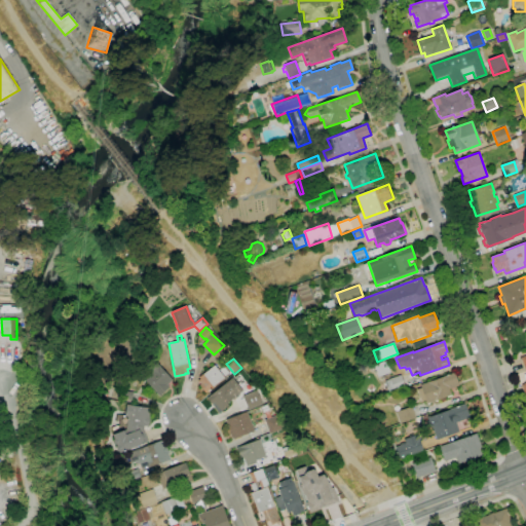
[(378,377),(376,373),(377,372),(376,369),(375,370),(373,365),(385,361),(390,372),(378,377)]
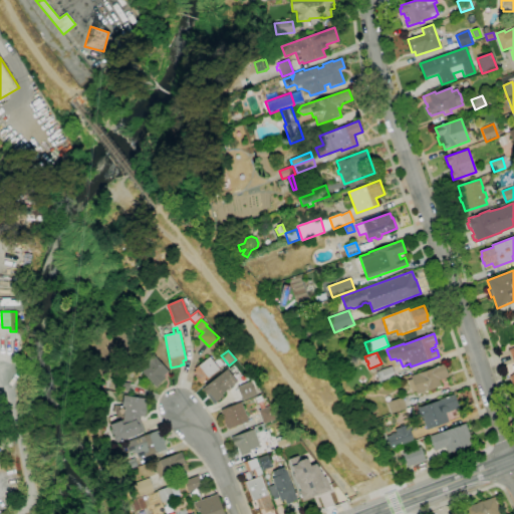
[(156,388),(141,370),(147,364),(155,356),(169,371),(164,375),(166,378),(156,388)]
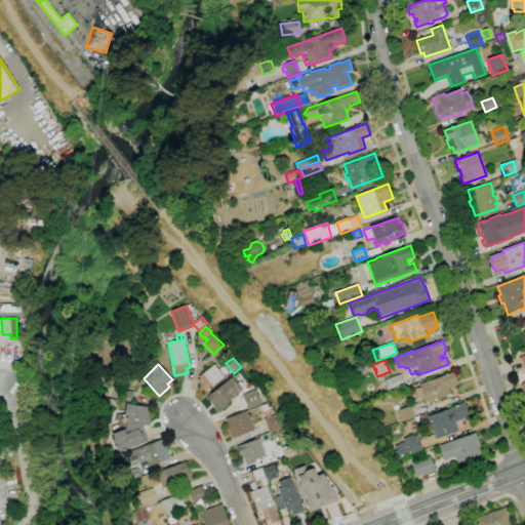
[(208,390),(198,376),(214,365),(218,370),(224,366),(229,372),(224,376),(225,377),(208,390)]
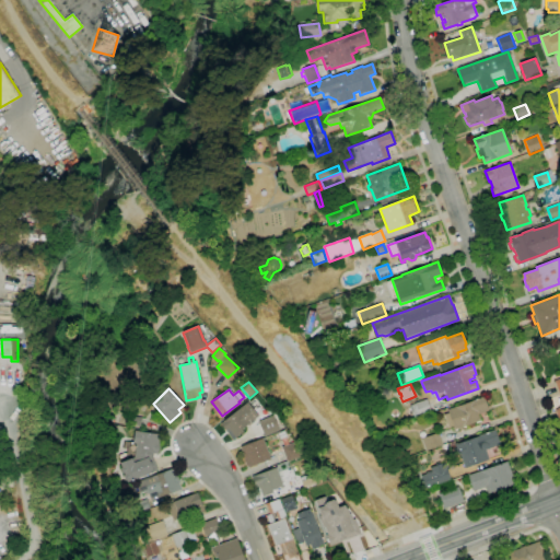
[(461,431),(459,428),(454,430),(453,427),(448,428),(443,415),(448,412),(447,410),(483,397),(489,410),(478,415),(480,420),(462,427),(463,430),(461,431)]
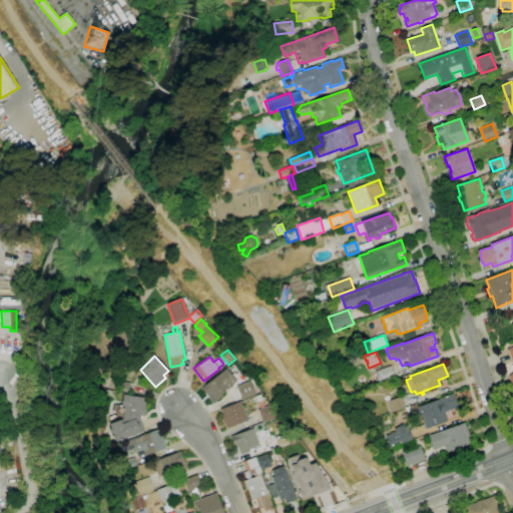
[(380,384),(376,372),(381,371),(380,370),(391,366),(395,378),(380,384)]
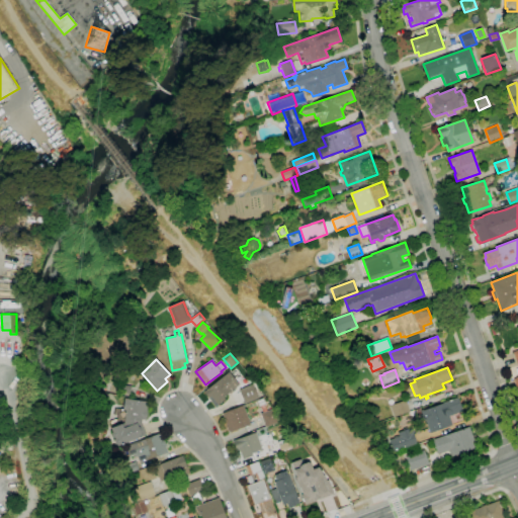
[(216,407),(207,397),(208,397),(204,392),(229,372),(239,384),(224,397),(226,400),(216,407)]
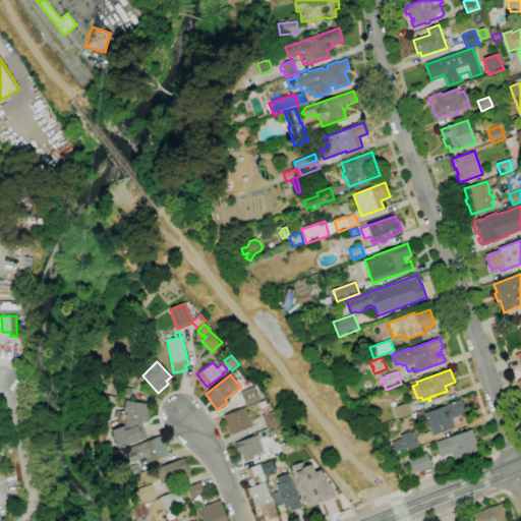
[(130,397),(119,395),(121,387),(132,389),(130,397)]
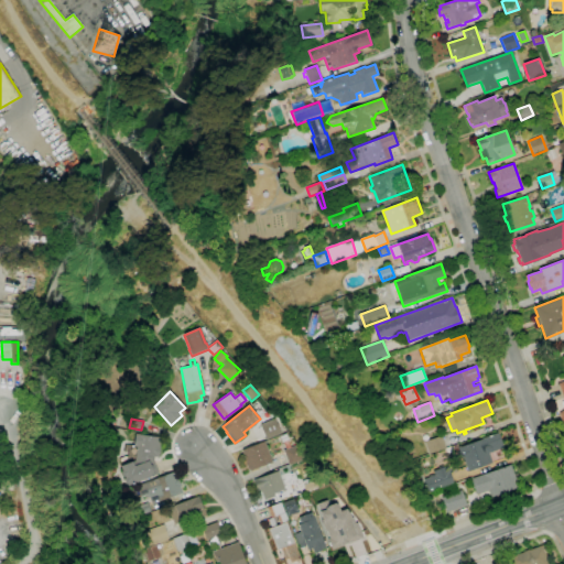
[(280,433),(274,419),(259,424),(264,438),(280,433)]
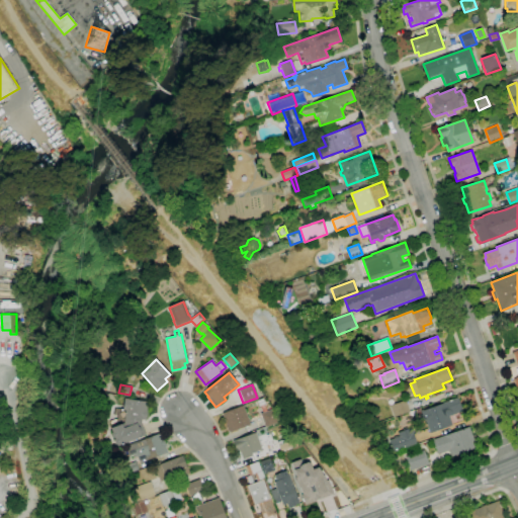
[(257,408),(254,402),(264,397),(267,404),(257,408)]
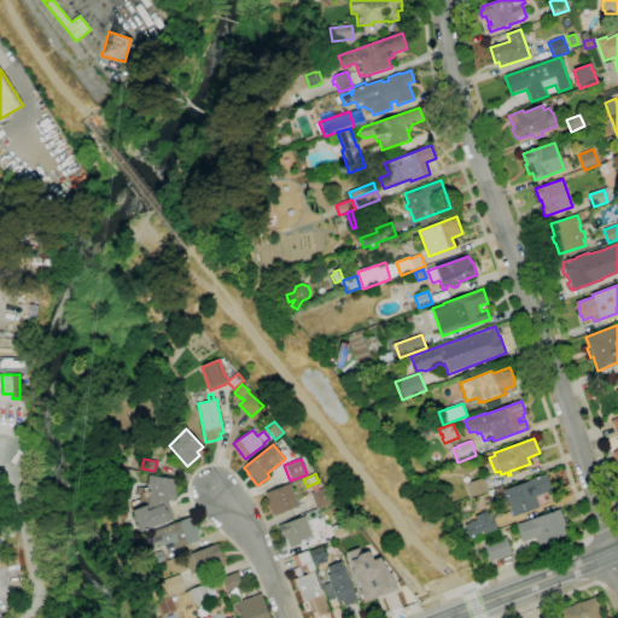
[(513,517),(509,506),(507,507),(501,490),(529,481),(546,474),(552,491),(536,496),(540,508),(513,517)]
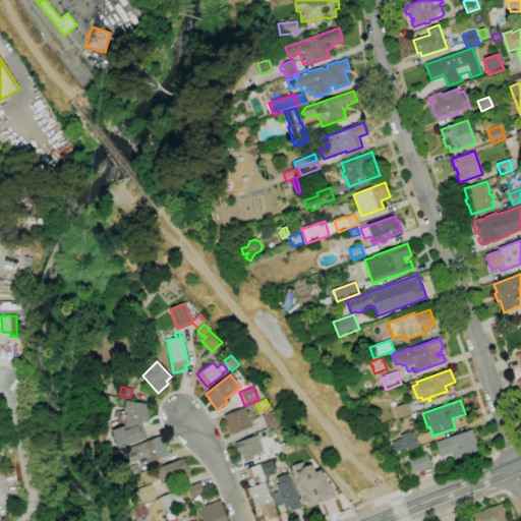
[(117,449),(111,430),(110,423),(118,421),(119,414),(115,414),(116,410),(123,411),(125,401),(150,404),(147,422),(142,422),(141,425),(147,438),(117,449)]
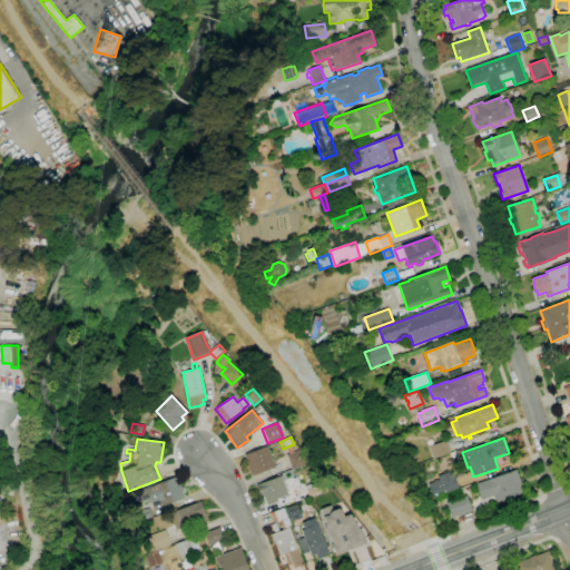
[(433,460),(429,446),(446,441),(451,453),(433,460)]
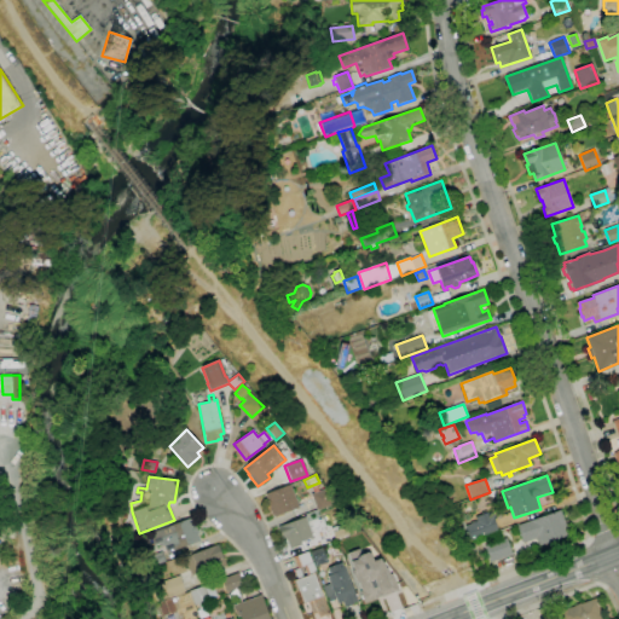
[(273,518),(270,510),(271,509),(265,493),(291,484),(300,508),(273,518)]
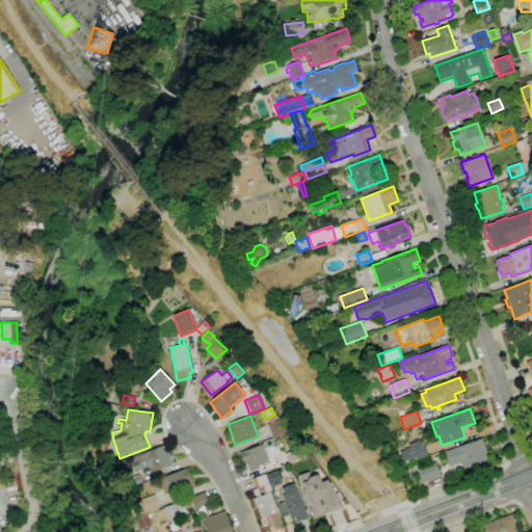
[(273,439),(267,425),(282,420),(287,433),(273,439)]
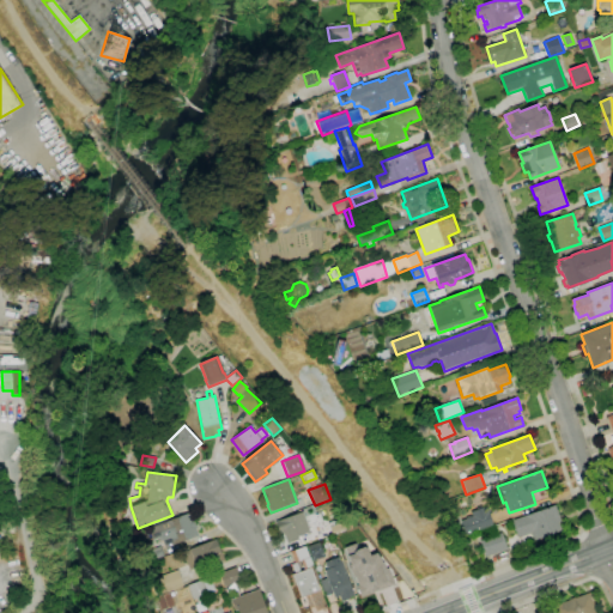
[(466,534),(461,521),(472,516),(471,511),(486,505),(493,525),(466,534)]
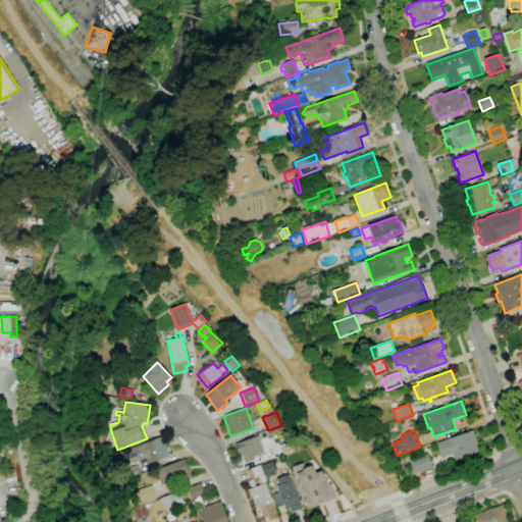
[(455,461),(452,454),(441,458),(436,444),(473,430),(480,452),(455,461)]
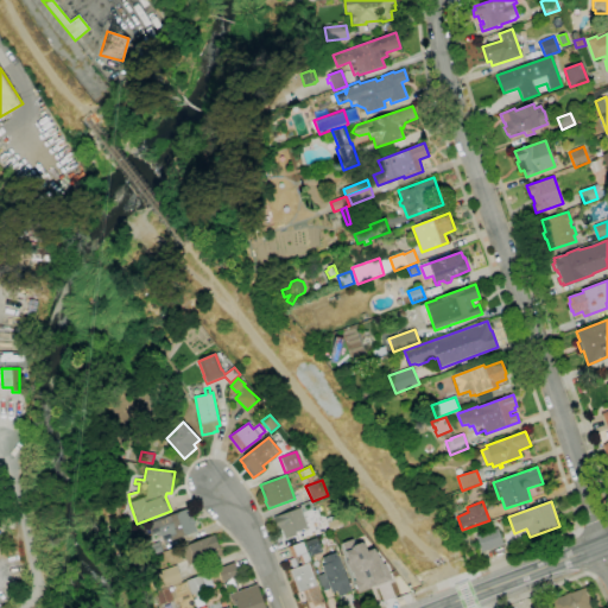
[(308,527),(296,532),(297,534),(285,539),(282,530),(279,531),(273,518),(301,507),(308,527)]
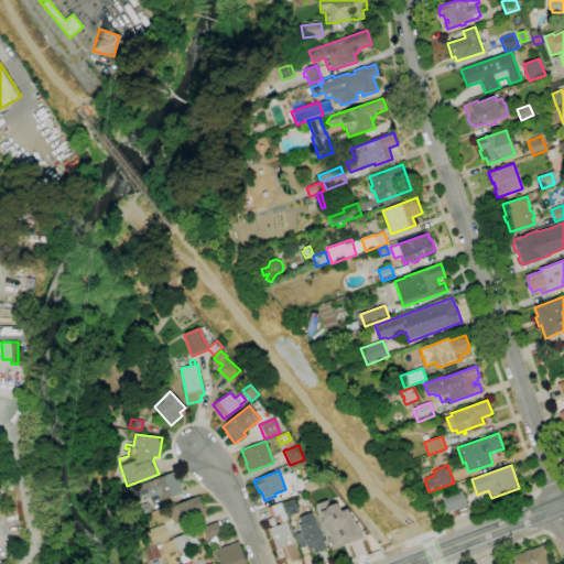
[(152,503),(149,494),(141,497),(138,486),(175,472),(177,478),(179,477),(182,486),(180,486),(182,492),(152,503)]
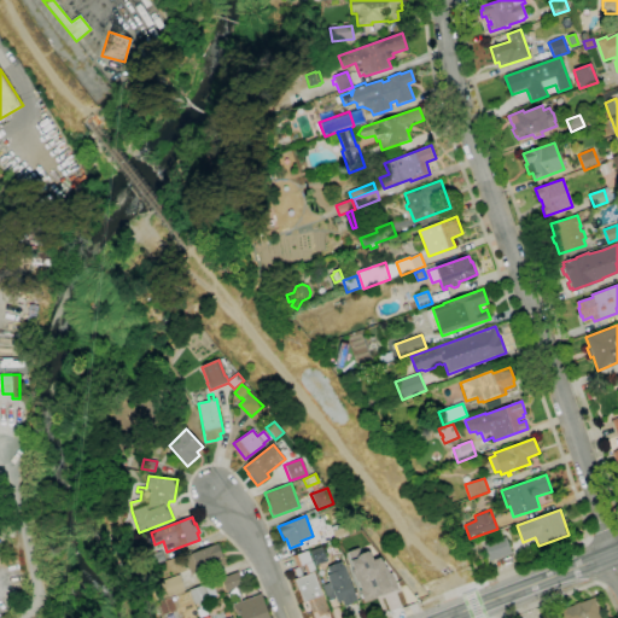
[(331,528),(343,523),(344,526),(351,524),(354,532),(336,540),(331,528)]
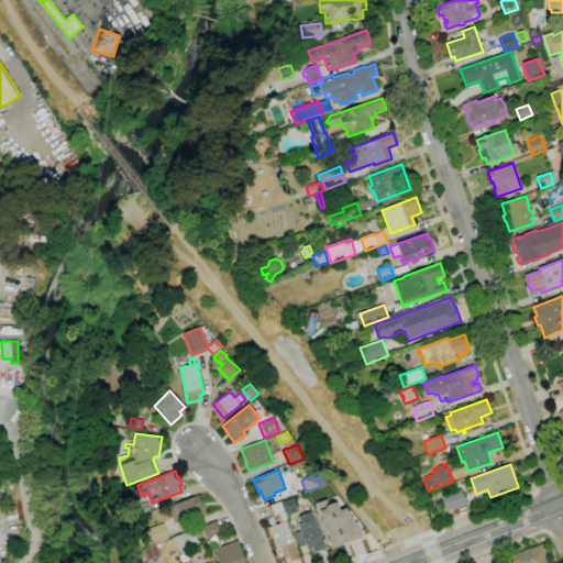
[(446,511),(441,496),(461,489),(466,505),(446,511)]
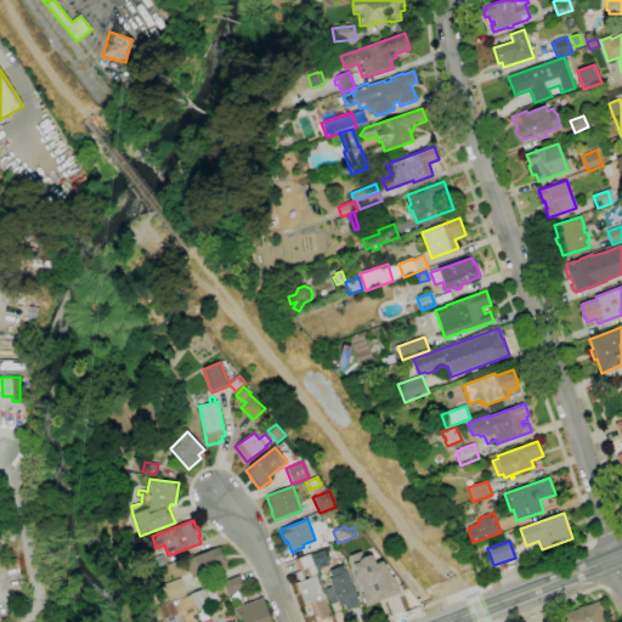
[(388,587),(379,591),(380,592),(373,595),(373,593),(366,595),(355,571),(361,569),(360,565),(371,561),(365,554),(367,552),(363,548),(368,543),(373,548),(374,547),(385,560),(374,567),(375,570),(380,567),(388,587)]
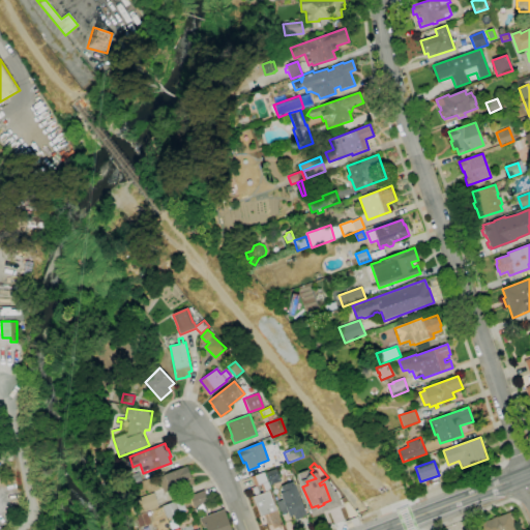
[(165,493),(158,477),(187,467),(193,481),(165,493)]
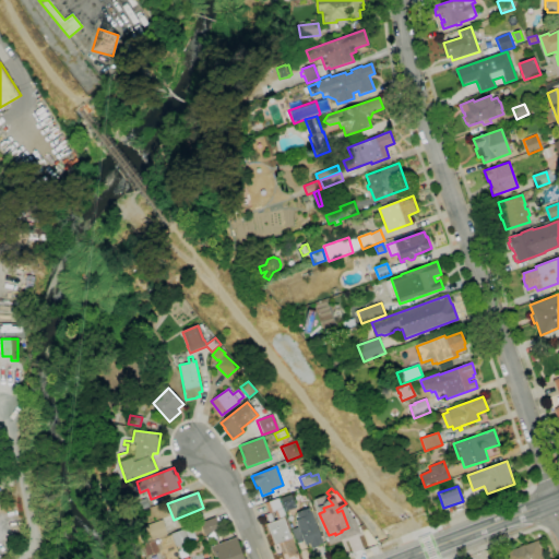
[(298,554),(284,558),(278,544),(275,545),(266,524),(270,523),(266,515),(270,513),(265,503),(278,498),(285,514),(283,515),(284,518),(298,554)]
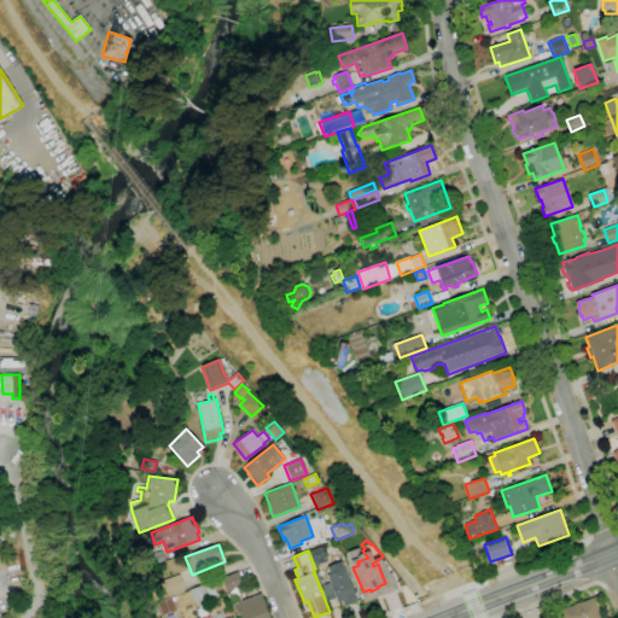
[(357,601),(344,606),(342,601),(338,602),(327,575),(330,575),(327,567),(342,561),(344,566),(345,566),(359,601),(357,601)]
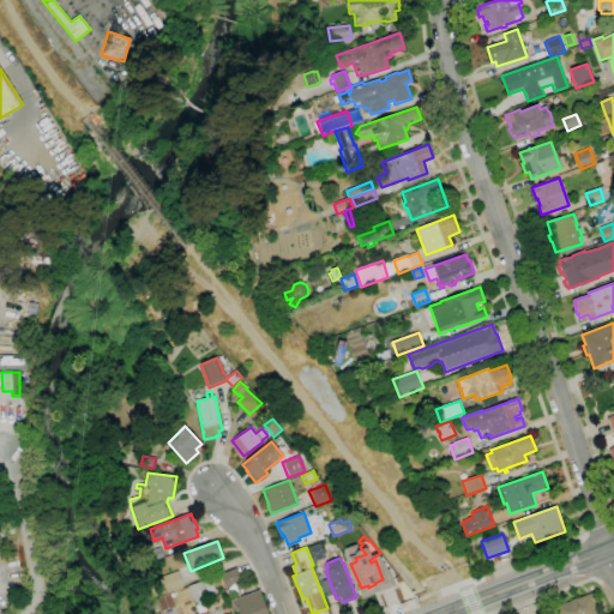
[(241,581),(224,588),(220,576),(236,569),(241,581)]
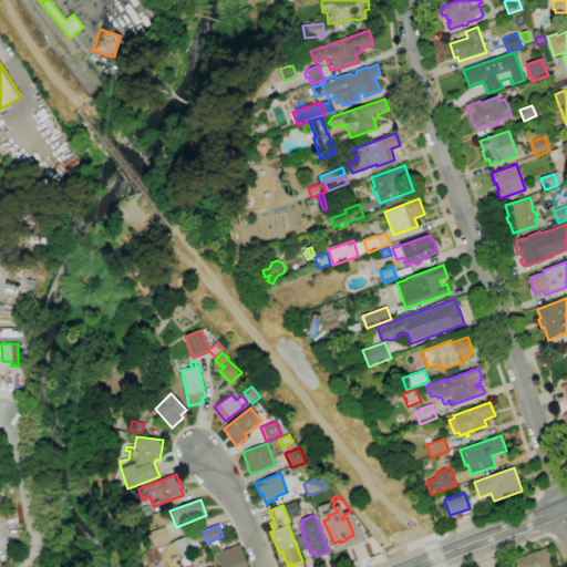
[(144,550),(140,536),(165,527),(169,540),(157,545),(144,550)]
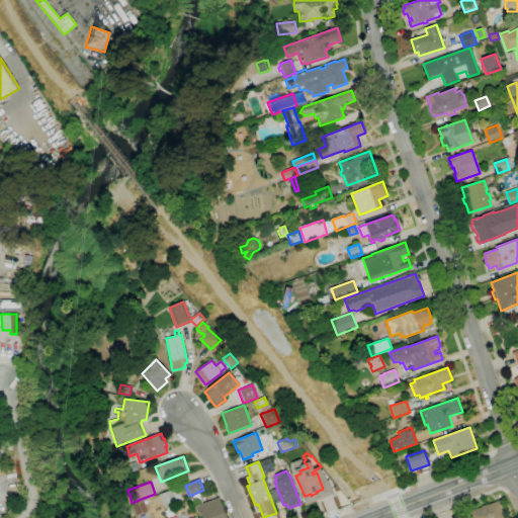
[(274,504),(270,492),(276,489),(281,502),(274,504)]
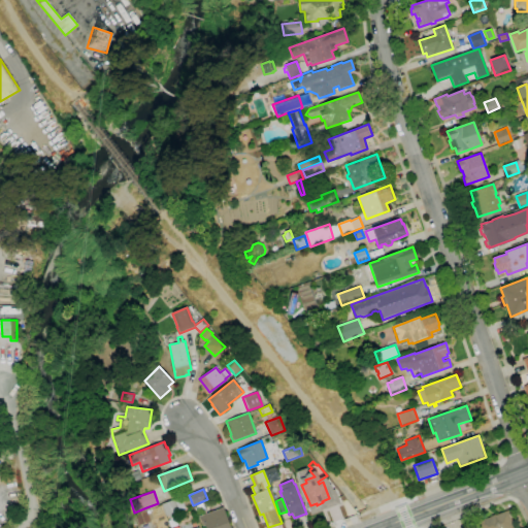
[(166,517),(162,504),(173,500),(173,503),(183,500),(186,508),(177,510),(178,513),(166,517)]
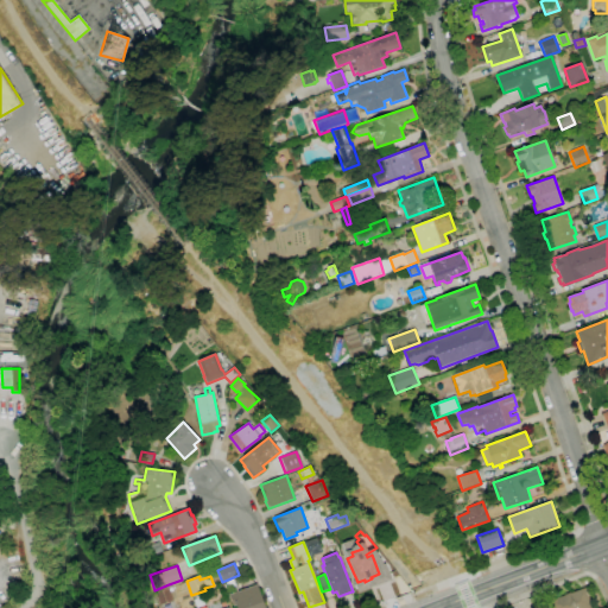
[(169,584),(175,600),(160,606),(154,590),(169,584)]
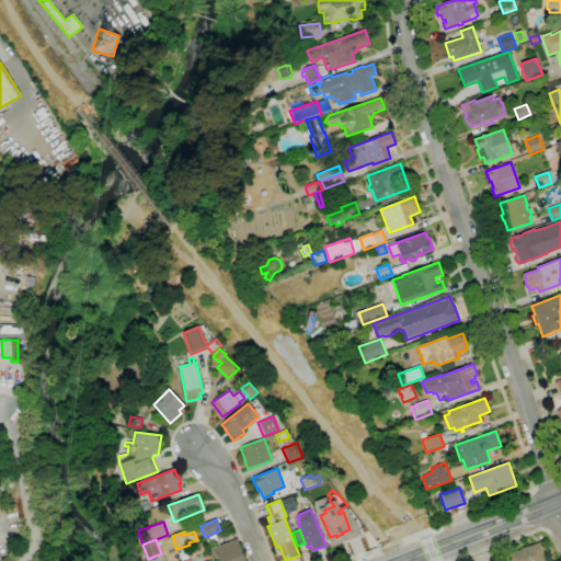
[(219,560),(218,558),(216,559),(212,549),(237,539),(244,560),(219,560)]
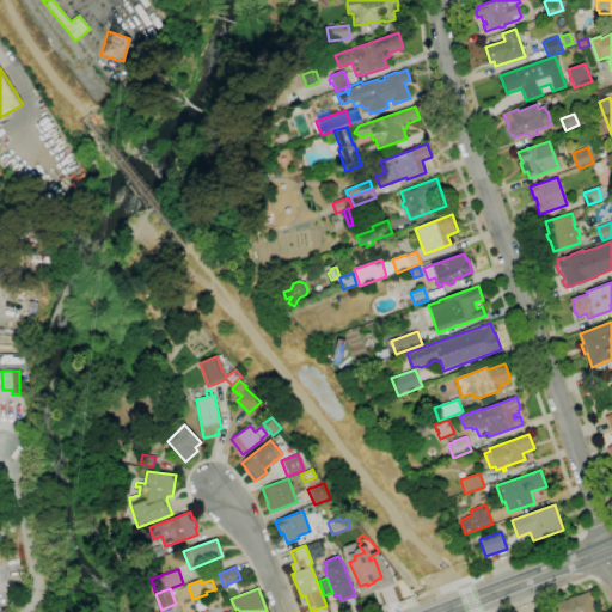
[(555,611),(554,605),(589,592),(595,611),(555,611)]
